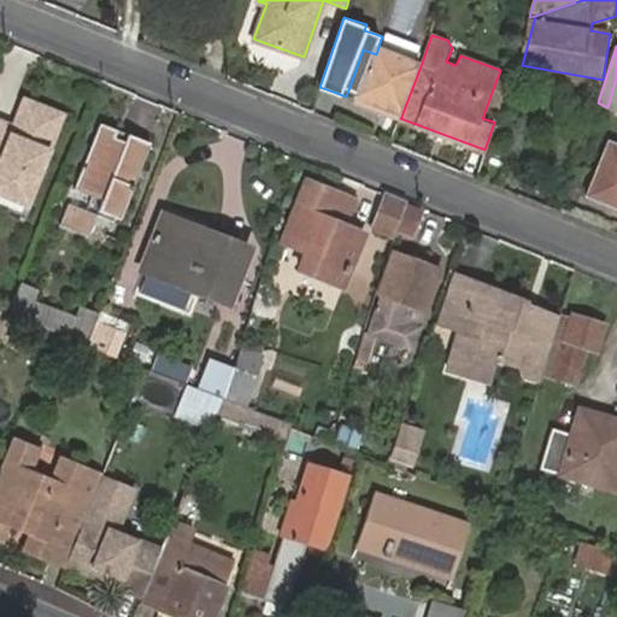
[(368,97),(404,110),(422,63),(378,47),(376,54),(372,65),(359,60),(346,97),(364,104),(368,97)]
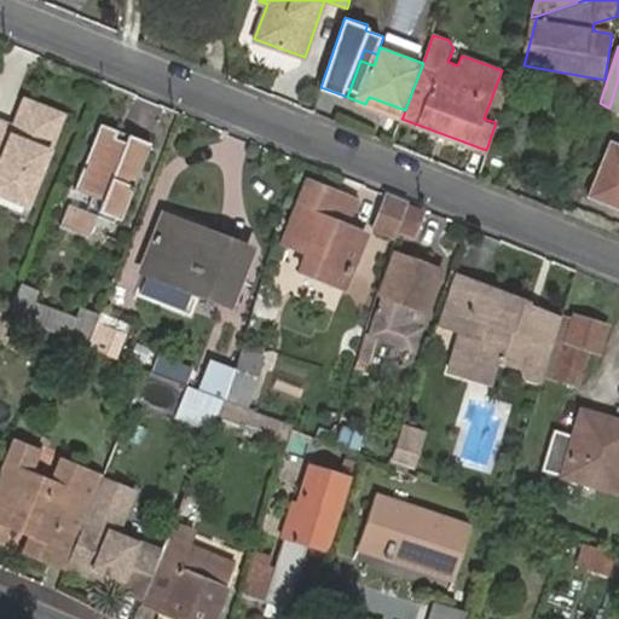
[(377,55),(364,50),(360,61),(374,65),(377,55)]
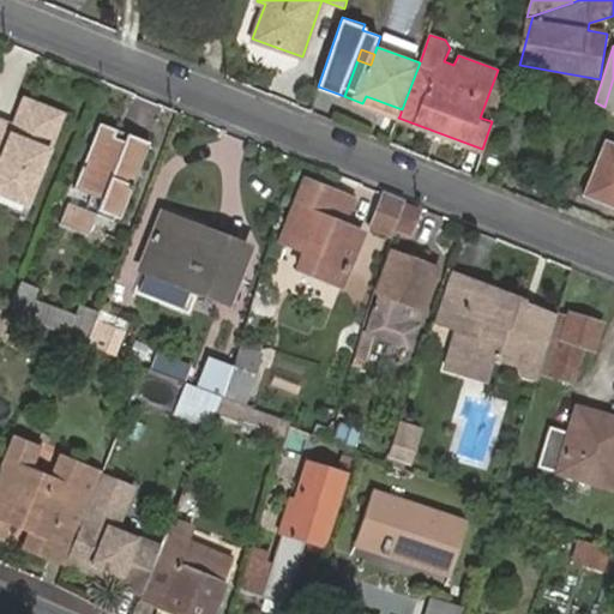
[(362,103),(398,118),(399,116),(402,109),(366,96),(362,103)]
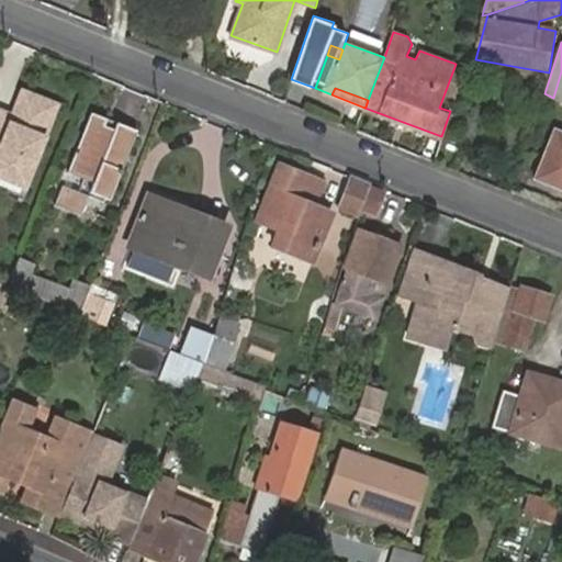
[(0,121),(0,120),(0,176),(25,187),(58,105),(25,92),(12,125),(0,121)]
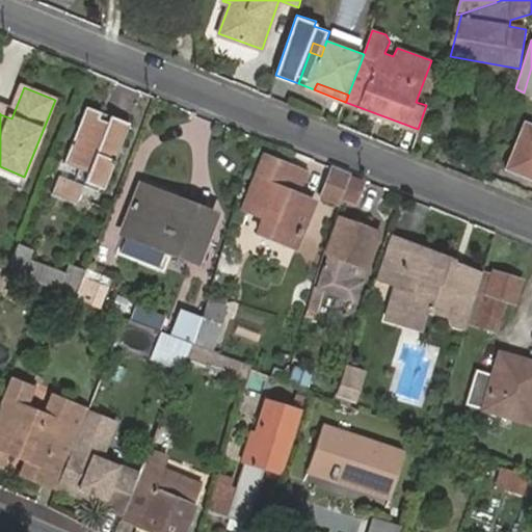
[(87,106),(85,111),(129,129),(130,124),(87,106)]
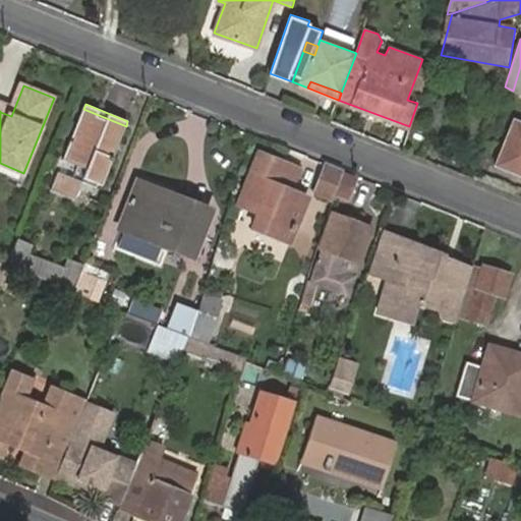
[(126,126),(83,109),(63,160),(78,166),(73,179),(82,183),(97,188),(98,184),(102,174),(107,176),(126,126)]
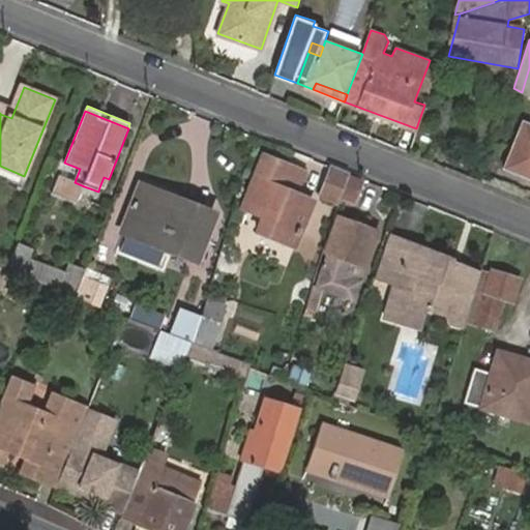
[(529,123),(526,122),(506,168),(528,177),(529,172),(529,123)]
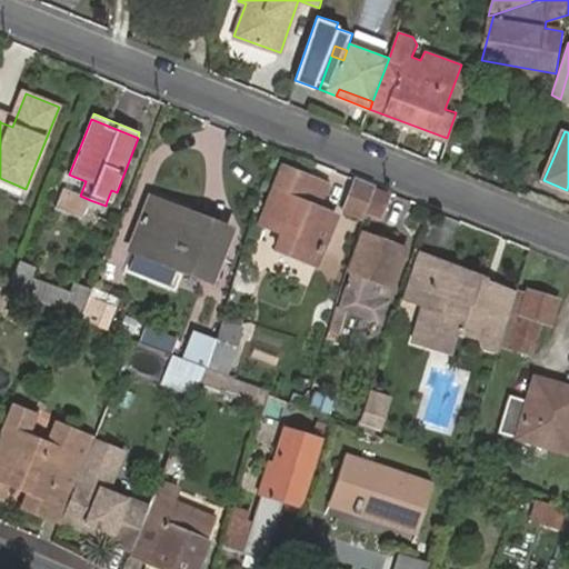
[(325,220),(328,209),(321,207),(330,185),(289,168),(267,223),(289,233),(283,249),(321,265),(337,225),(325,220)]
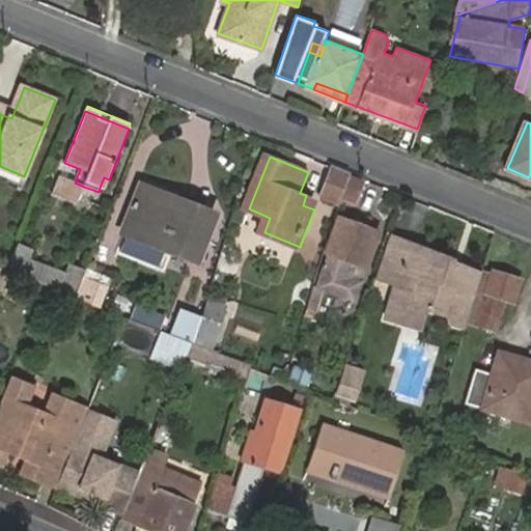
[(353,173),(335,167),(326,196),(343,203),(347,189),(353,173)]
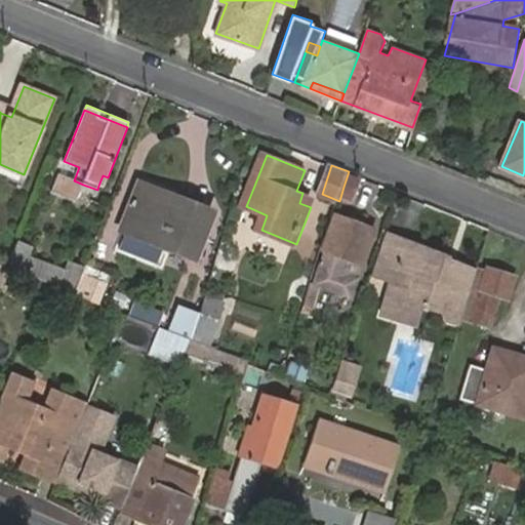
[(363,177),(349,171),(344,187),(358,192),(363,177)]
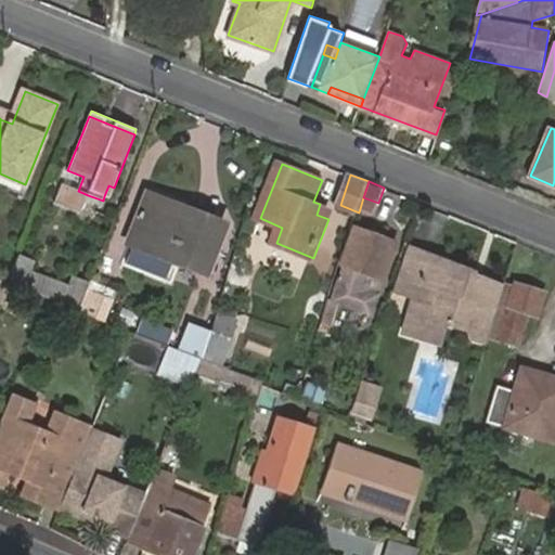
[(79,190),(62,183),(54,203),(80,214),(88,195),(78,191),(79,190)]
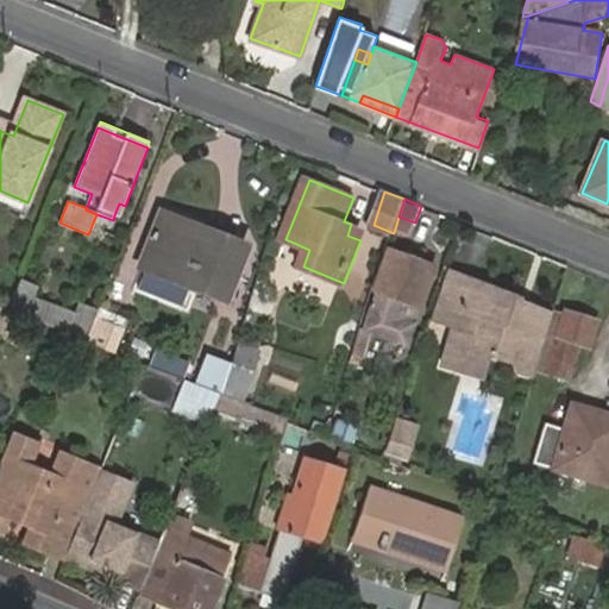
[(119,203),(114,215),(120,218),(125,206),(119,203)]
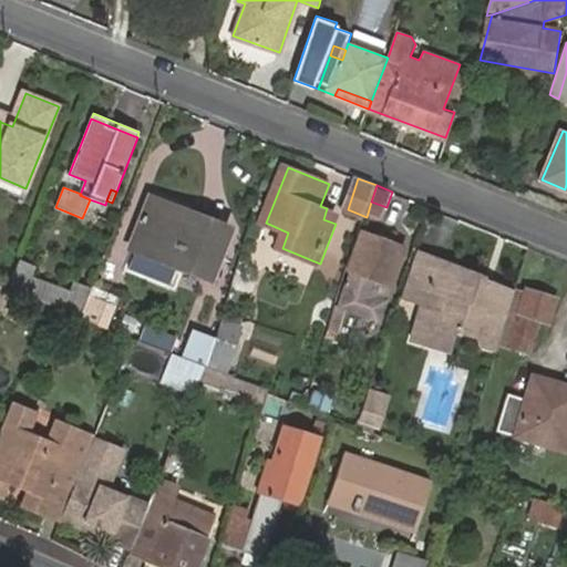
[(228,232),(151,202),(132,248),(136,249),(178,266),(208,278),(228,232)]
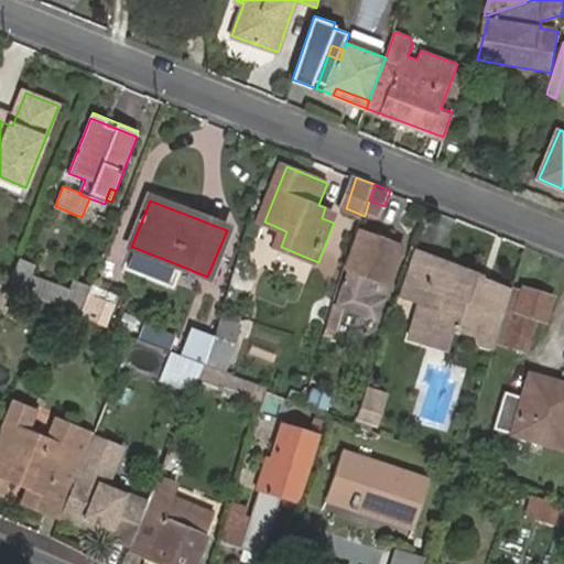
[(337,213),(325,207),(322,218),(334,223),(337,213)]
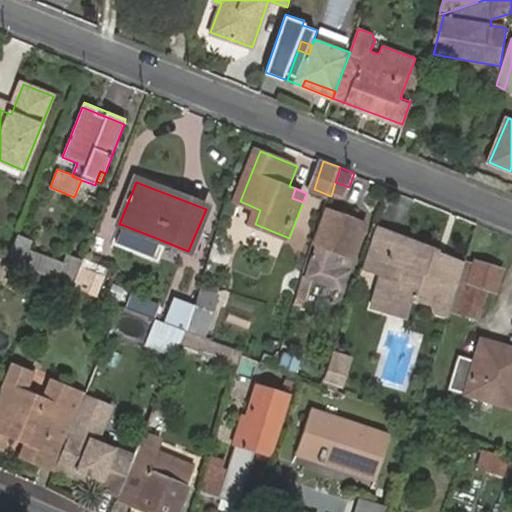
[(330,208),(310,263),(300,296),(307,299),(314,280),(345,291),(351,272),(336,267),(341,252),(356,257),(367,221),(330,208)]
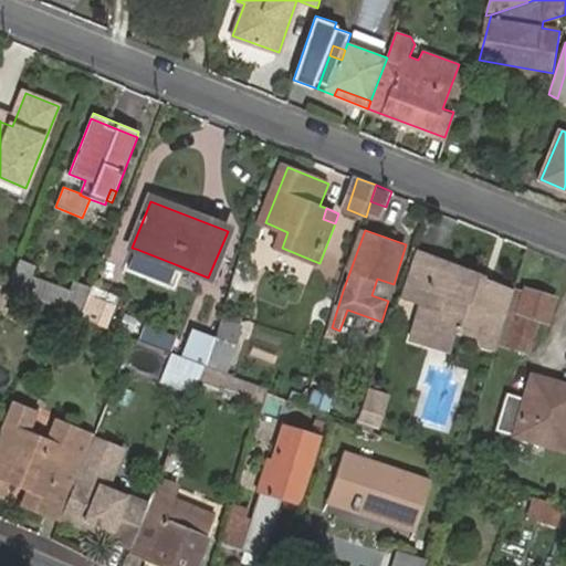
[(178,265),(136,249),(128,268),(169,285),(178,265)]
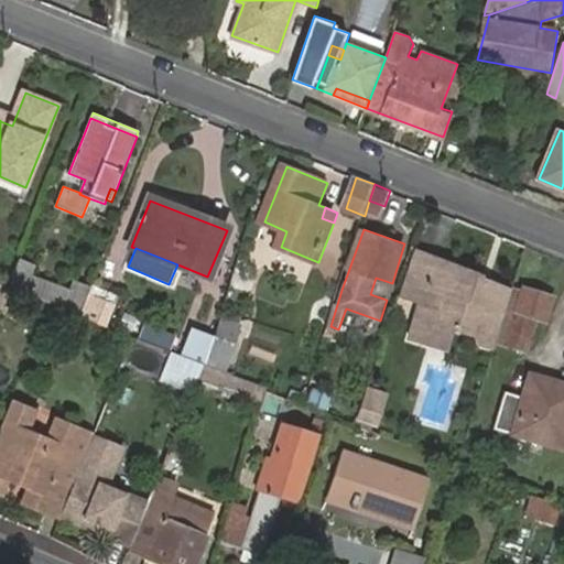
[(415,249),(401,295),(422,303),(414,327),(434,335),(436,328),(457,334),(474,340),(480,350),(494,355),(512,296),(478,283),(481,274),(415,249)]
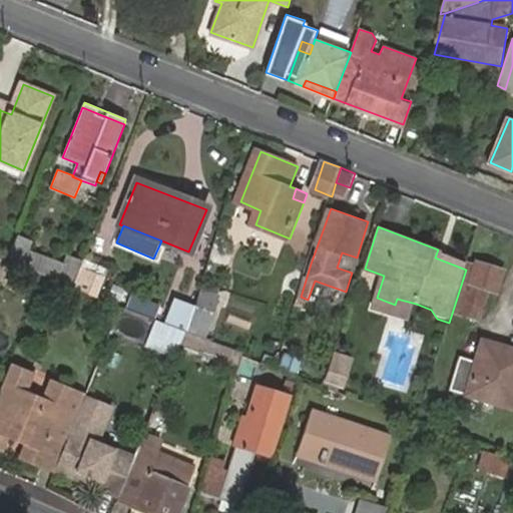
[(31,241),(18,236),(13,249),(8,262),(21,267),(31,241)]
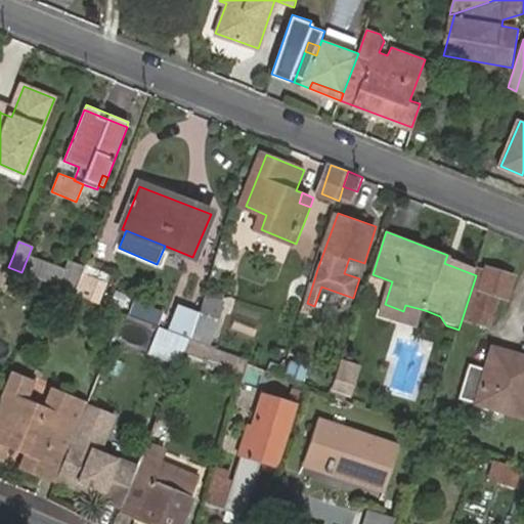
[(0,263),(8,267),(13,255),(0,250),(0,263)]
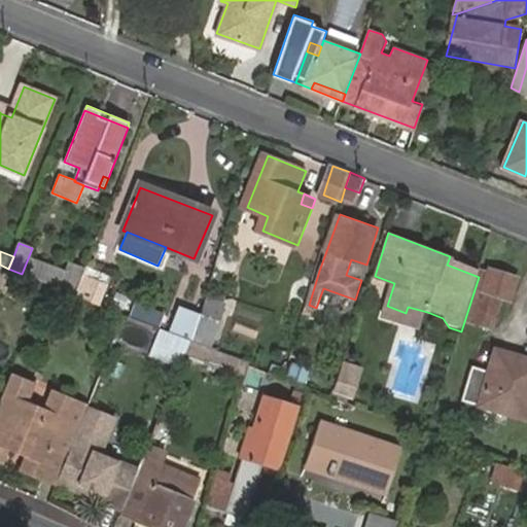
[(66,272),(29,256),(22,274),(48,284),(75,295),(84,270),(70,264),(66,272)]
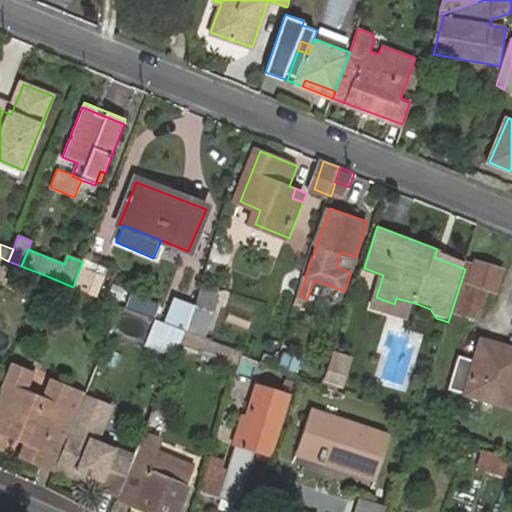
[(0,257),(0,277),(1,278),(8,261),(0,257)]
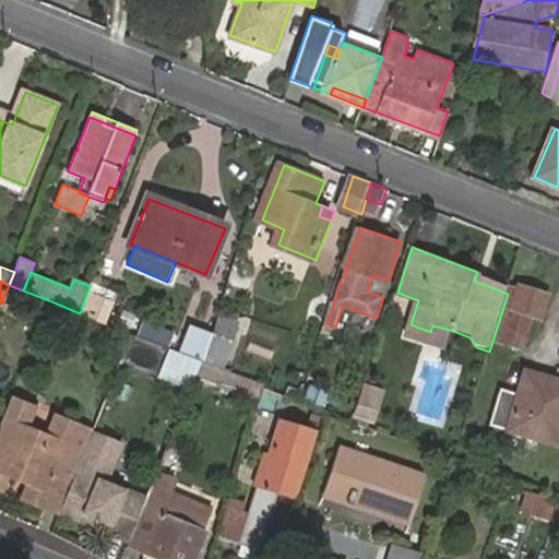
[(80,313),(102,321),(114,290),(92,283),(90,286),(80,313)]
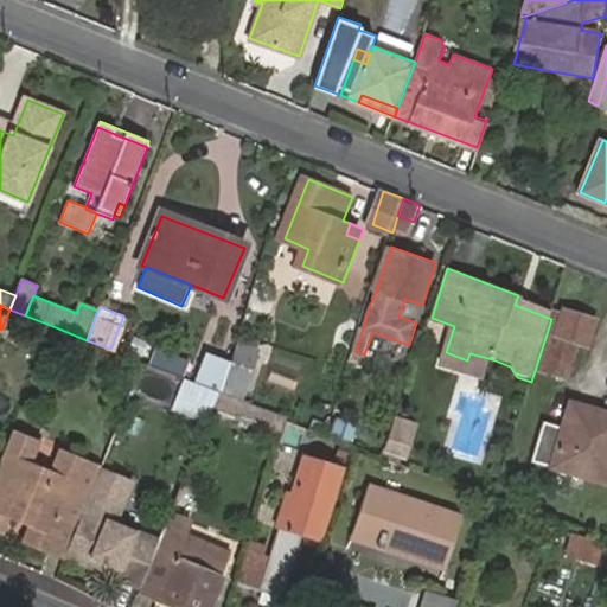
[(567,313),(551,366),(551,368),(569,374),(580,340),(590,343),(598,318),(568,308),(567,313)]
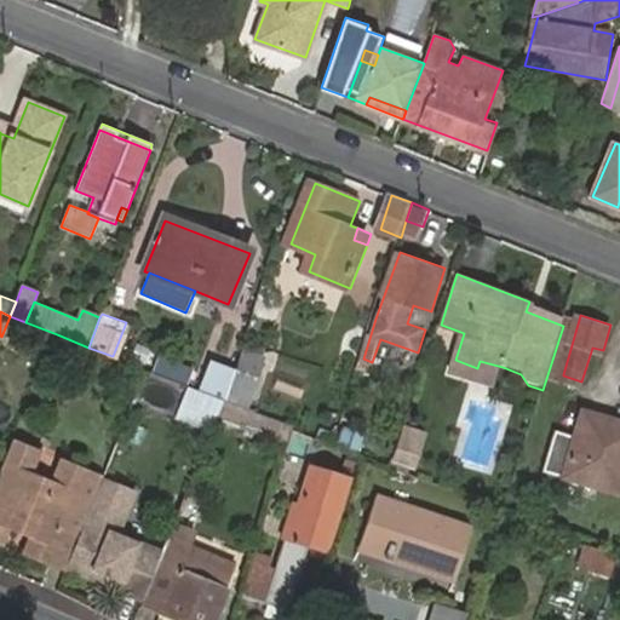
[(551,371),(563,374),(579,320),(568,316),(551,371)]
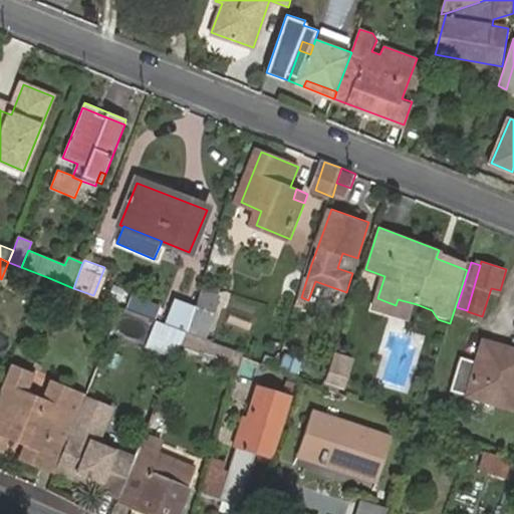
[(221,296),(202,290),(197,308),(189,333),(206,340),(221,296)]
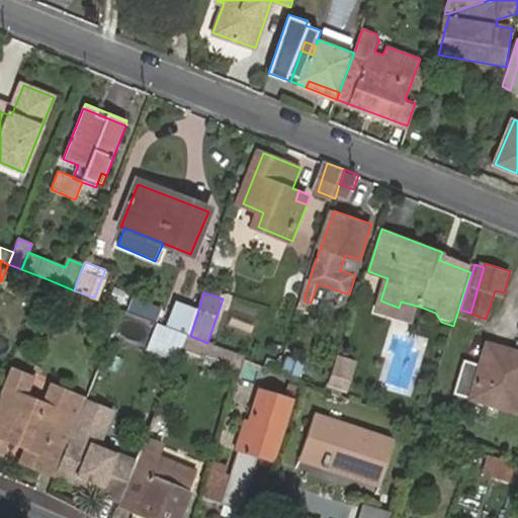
[(155,321),(160,309),(133,298),(127,311),(155,321)]
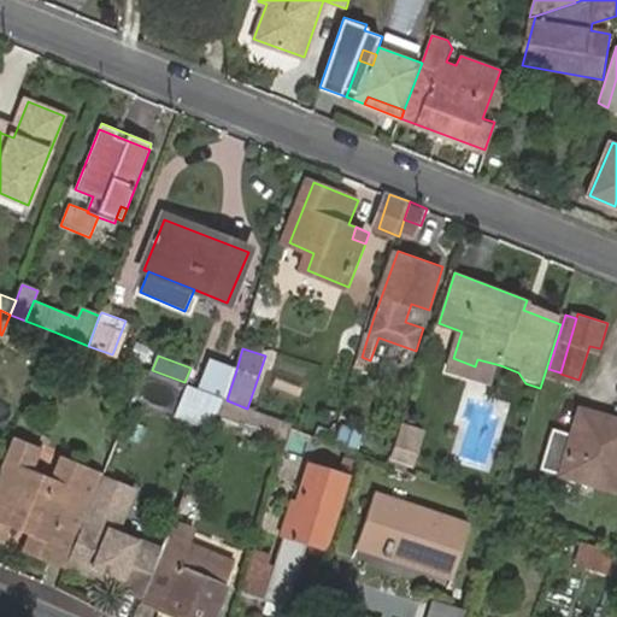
[(370,360),(362,357),(358,368),(366,370),(370,360)]
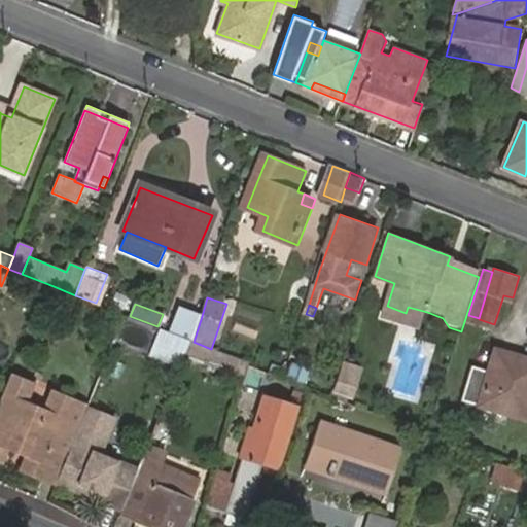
[(406,313),(387,306),(383,318),(421,331),(427,312),(408,307),(406,313)]
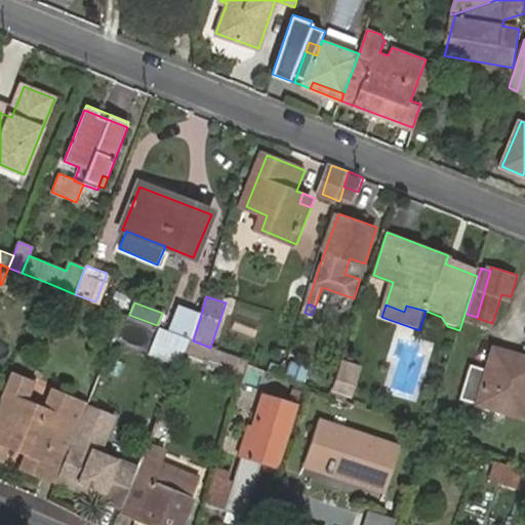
[(177,306),(167,330),(191,339),(193,340),(201,315),(177,306)]
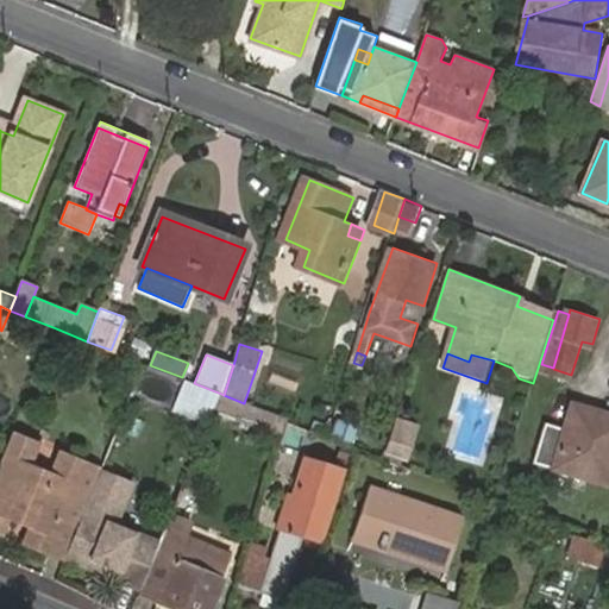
[(142,370),(136,389),(169,400),(175,381),(142,370)]
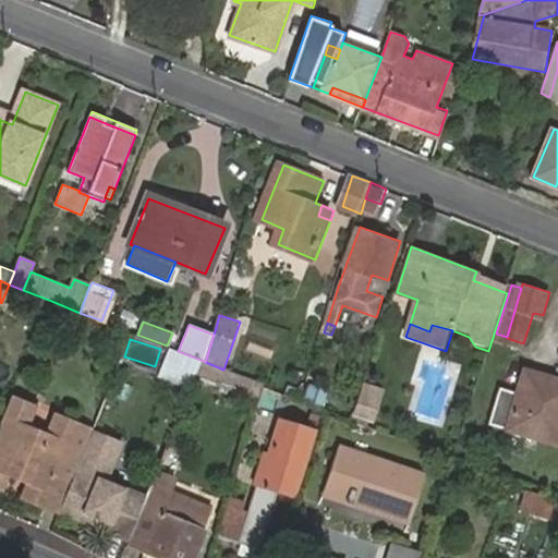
[(178,351),(170,348),(158,376),(191,389),(198,371),(203,361),(178,351)]
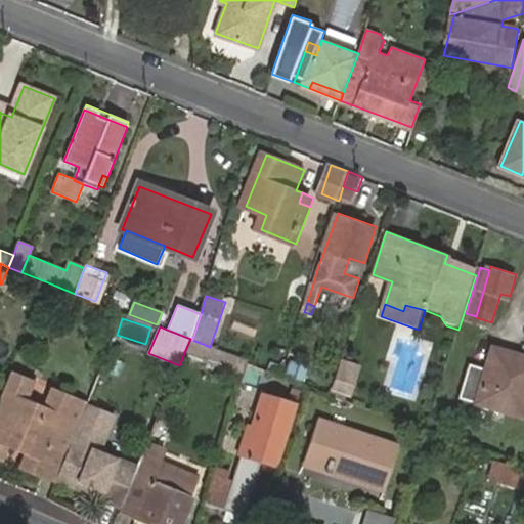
[(192,340),(190,339),(186,348),(245,374),(249,363),(210,347),(192,340)]
